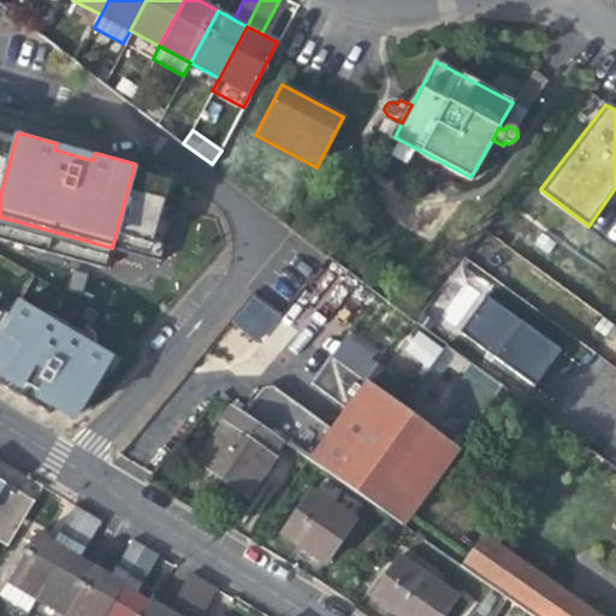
[(0,240),(106,268),(112,248),(0,217),(0,195),(16,138),(0,134),(0,240)]
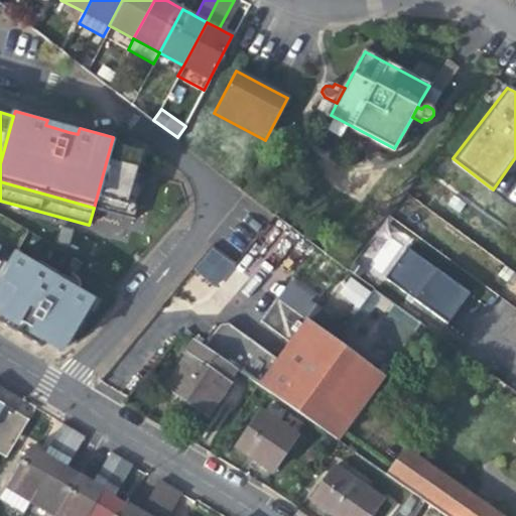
[(111,144),(94,208),(134,219),(146,174),(137,171),(142,152),(111,144)]
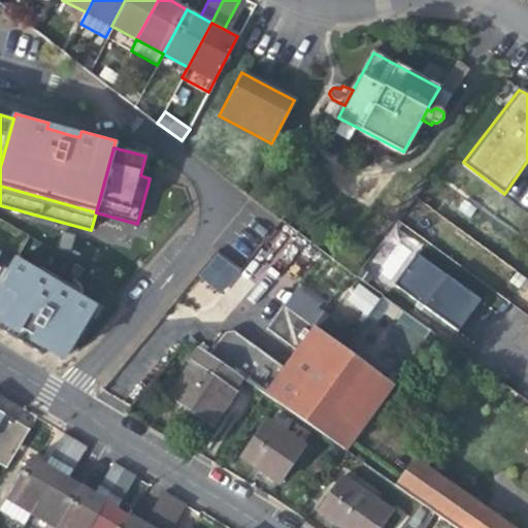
[(218,252),(198,274),(221,294),(240,271),(218,252)]
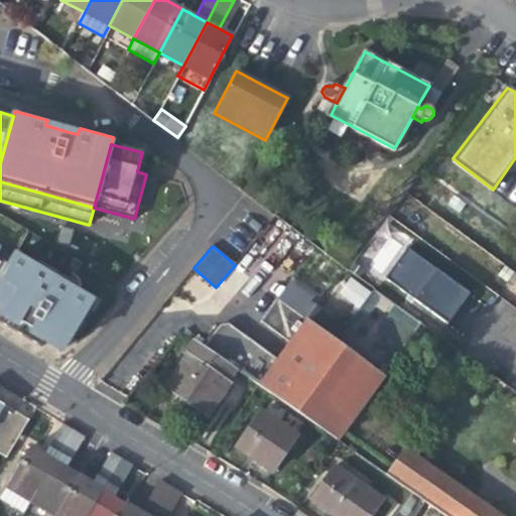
[(469,292),(407,247),(385,276),(446,323),(469,292)]
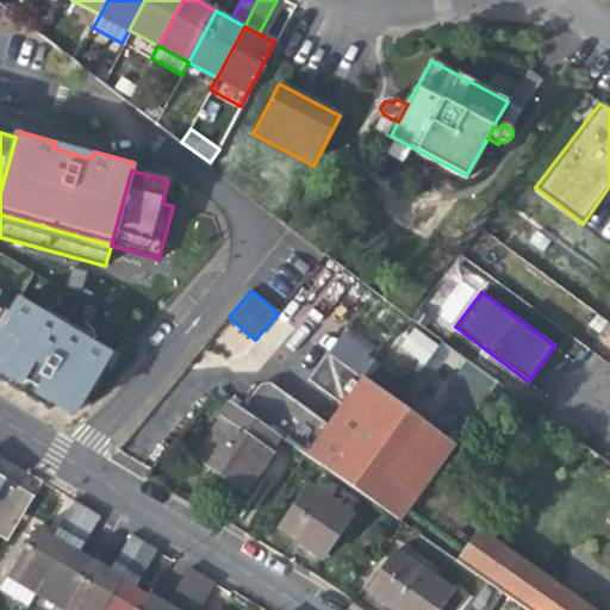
[(10,313),(0,330),(0,367),(2,369),(0,374),(0,380),(48,410),(55,399),(75,412),(81,403),(101,367),(109,356),(86,343),(43,317),(17,302),(10,313)]
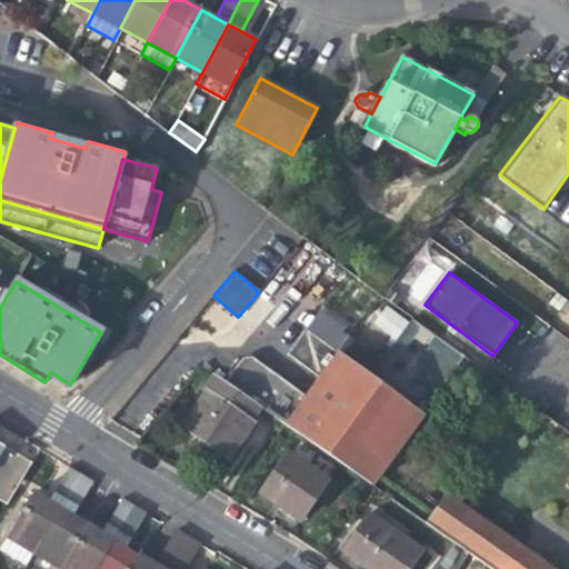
[(43,289),(40,296),(80,320),(83,313),(43,289)]
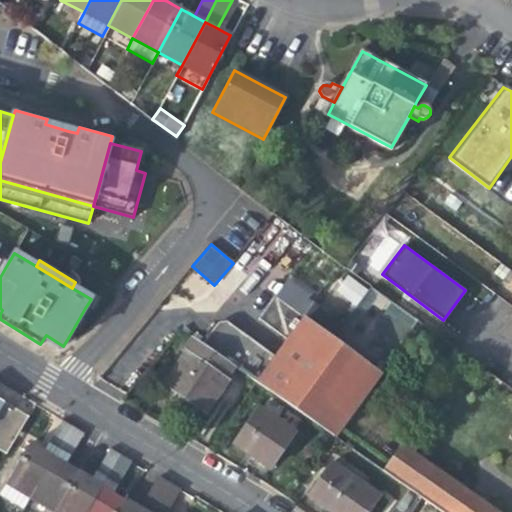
[(347,274),(334,292),(355,308),(368,290),(347,274)]
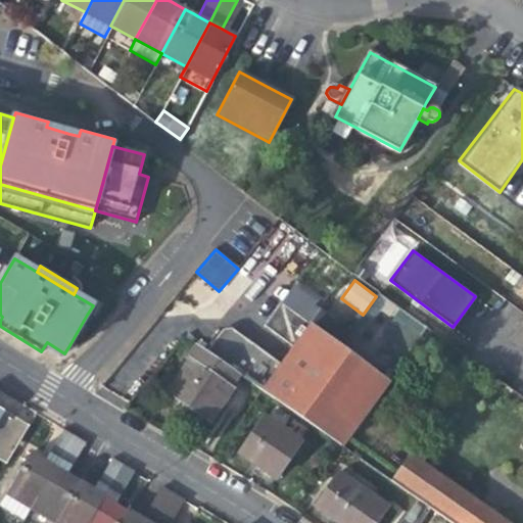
[(306,321),(322,301),(295,282),(281,301),(306,321)]
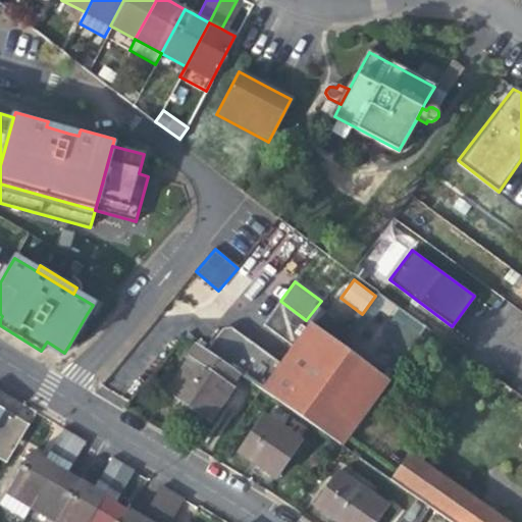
[(286,335),(300,316),(278,300),(264,319),(286,335)]
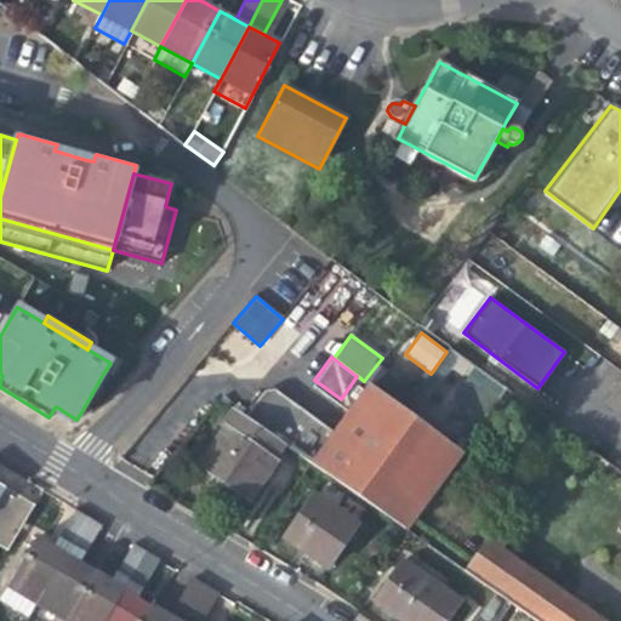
[(483,416),(505,392),(476,366),(454,392),(483,416)]
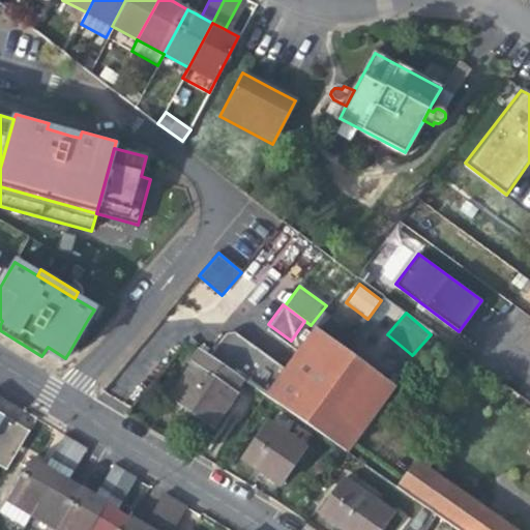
[(95,323),(88,319),(70,350),(78,353),(95,323)]
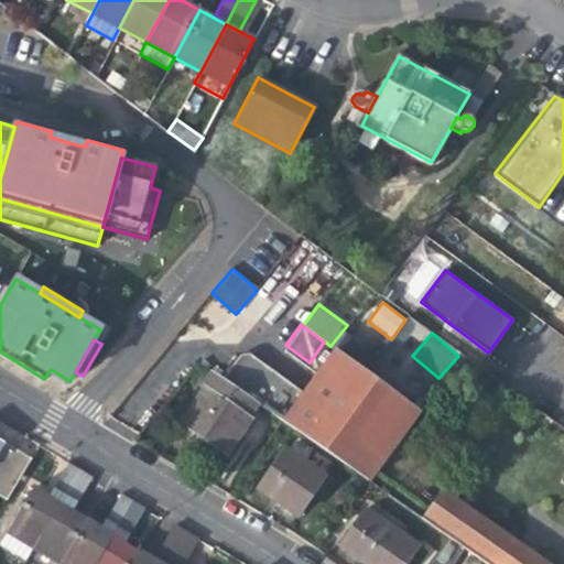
[(324,342),(310,362),(294,383),(273,413),(367,480),(368,481),(420,410),(366,371),(324,342)]
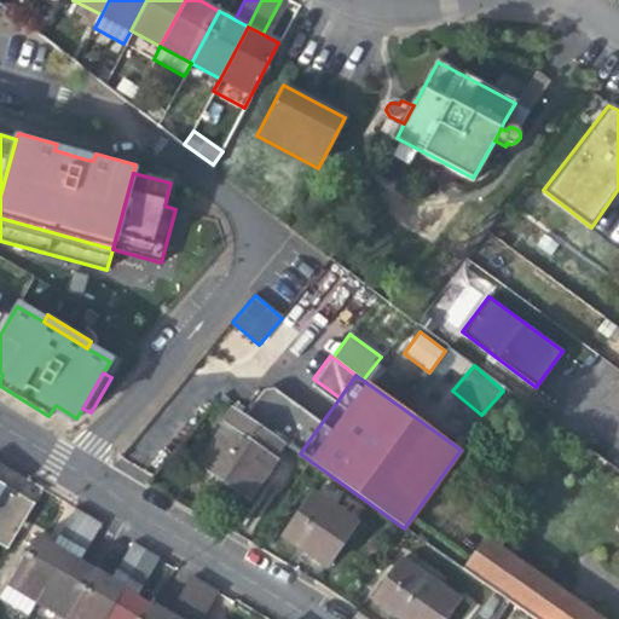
[(618,381),(605,400),(618,411),(618,381)]
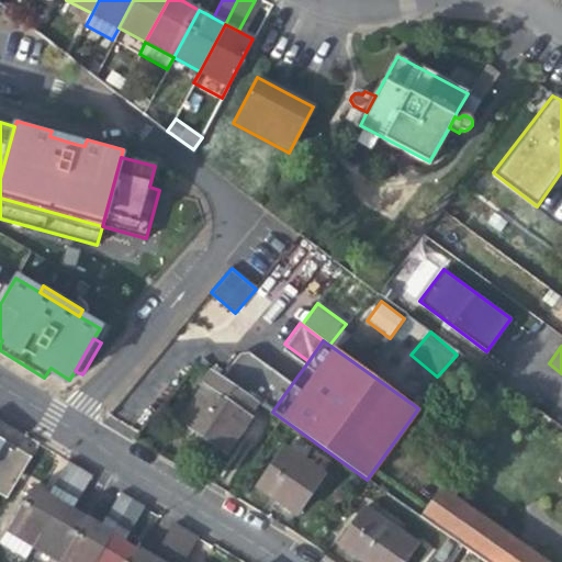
[(236,352),(221,375),(248,395),(270,366),(246,349),(236,352)]
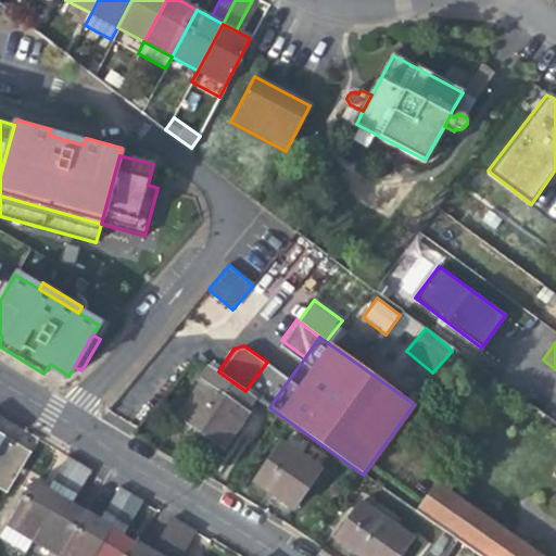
[(269,407),(290,378),(267,362),(245,391),(255,397),(269,407)]
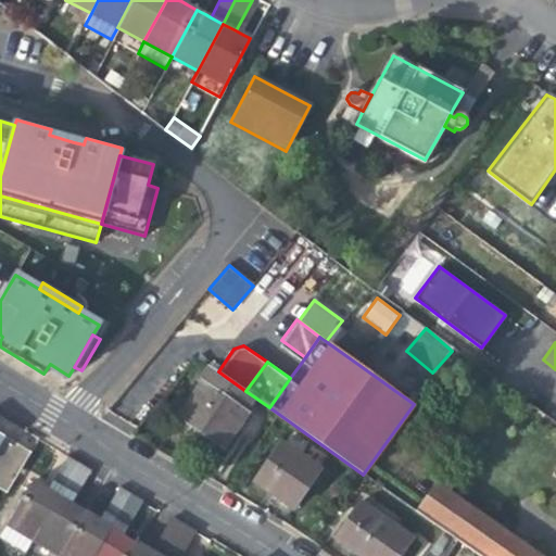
[(198,379),(202,382),(244,413),(255,397),(245,391),(218,371),(209,364),(198,379)]
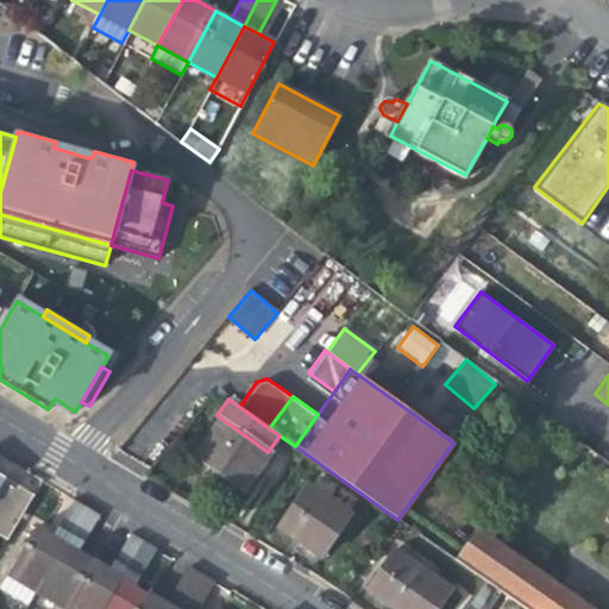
[(270,454),(268,452),(221,419),(194,456),(221,475),(244,491),(270,454)]
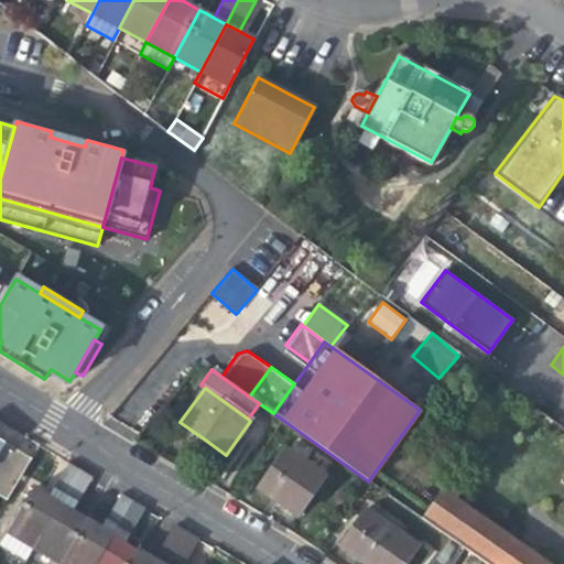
[(535,408),(530,403),(525,410),(531,414),(535,408)]
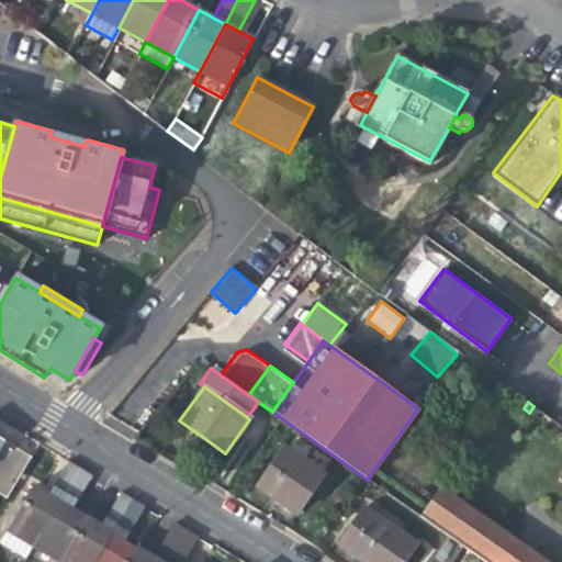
[(6,442),(0,450),(0,494),(8,499),(33,458),(17,449),(6,442)]
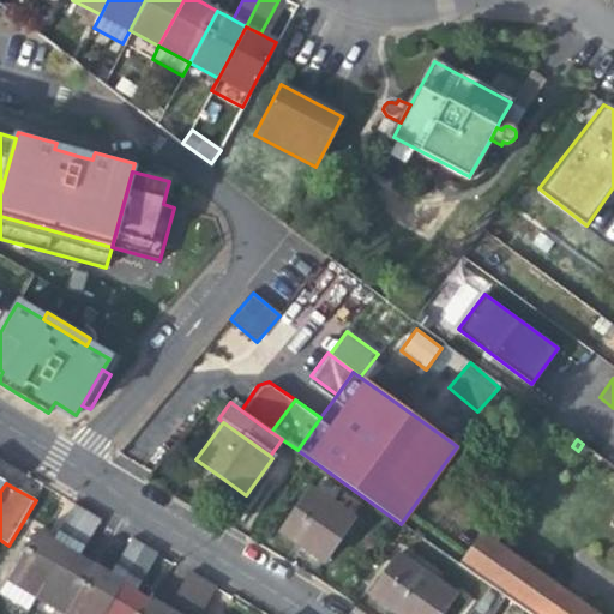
[(301,546),(321,560),(353,516),(312,487),(281,531),(301,546)]
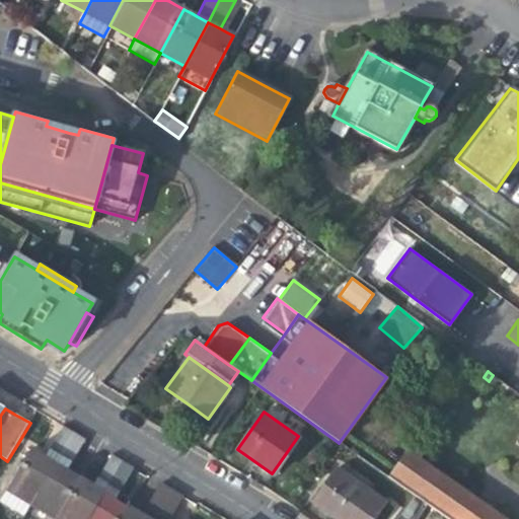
[(45,458),(56,465),(74,435),(63,429),(45,458)]
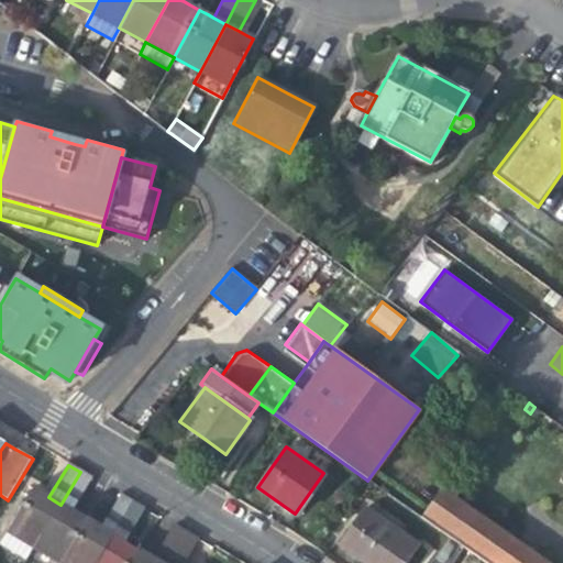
[(80,472),(61,505),(73,511),(92,479),(80,472)]
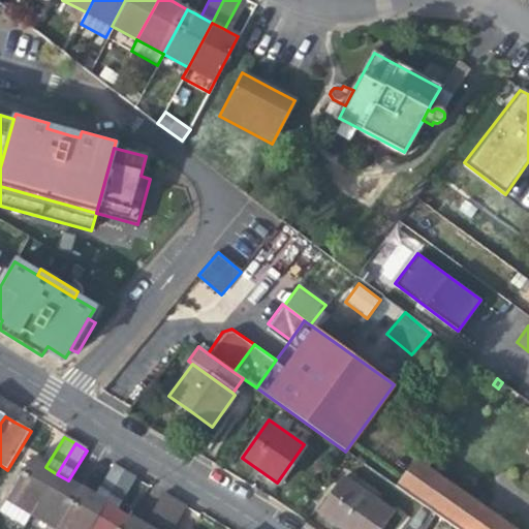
[(32,517),(57,474),(45,467),(40,464),(33,460),(7,502),(32,517)]
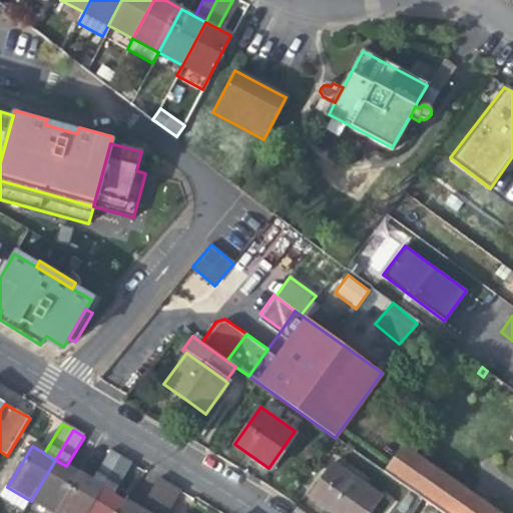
[(426,500),(443,512),(498,512),(403,447),(385,472),(426,500)]
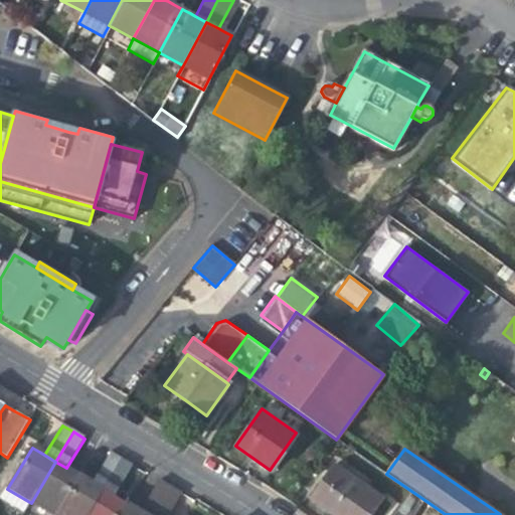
[(94,484),(104,490),(121,460),(111,454),(94,484)]
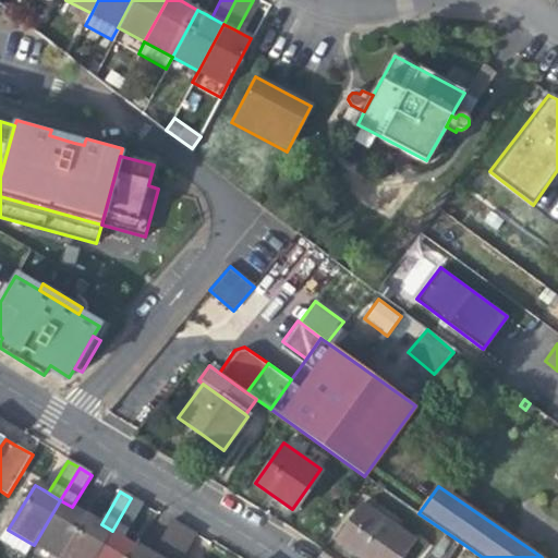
[(131,498),(112,531),(124,538),(144,506),(131,498)]
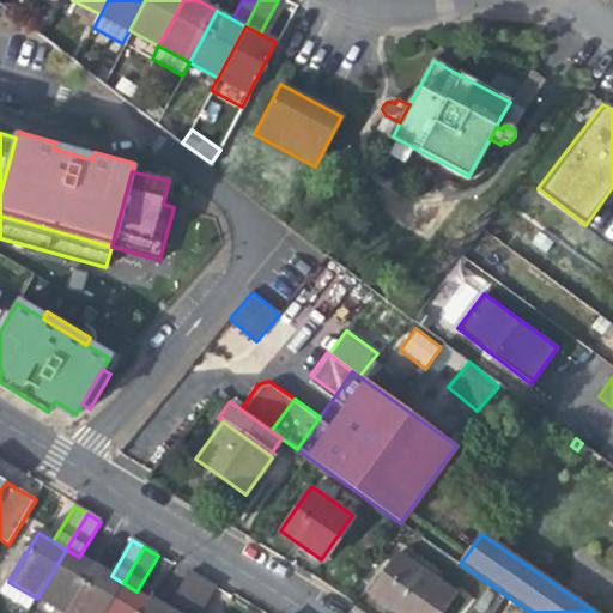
[(86,562),(79,557),(66,550),(37,599),(61,612),(66,612),(95,566),(86,562)]
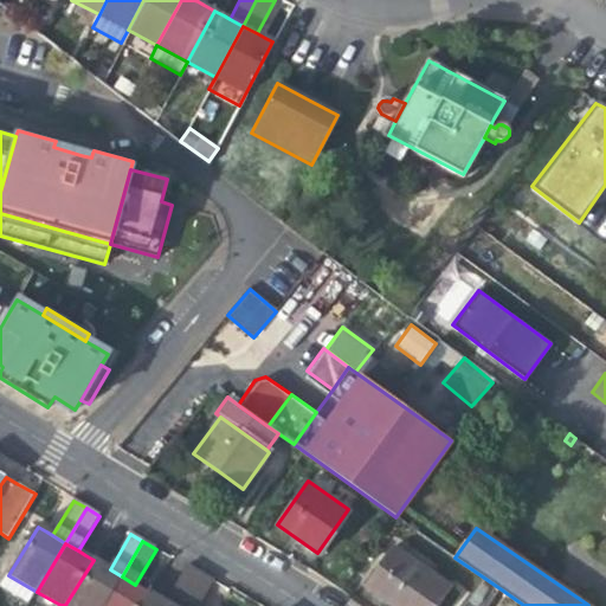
[(395,605),(432,605),(447,585),(393,547),(367,585),(395,605)]
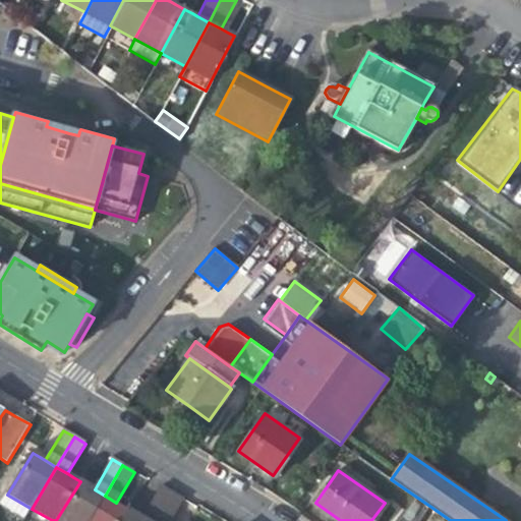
[(89,520),(105,496),(95,489),(90,486),(80,481),(56,520),(89,520)]
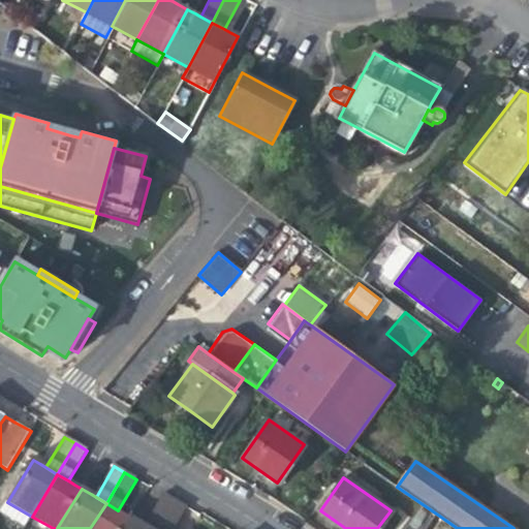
[(146,526),(150,528),(159,528),(175,502),(163,496),(146,526)]
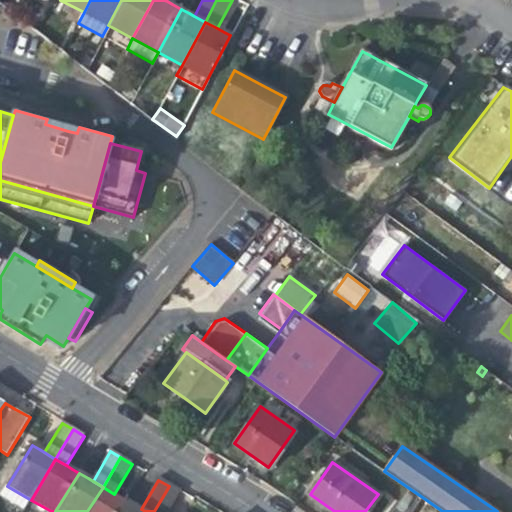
[(169,486),(154,511),(170,511),(181,494),(169,486)]
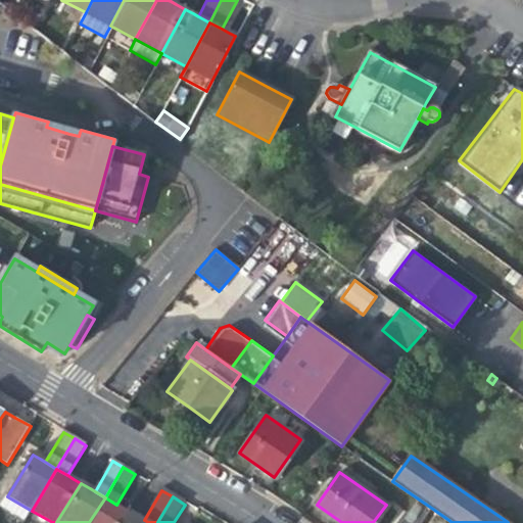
[(116,505),(105,497),(89,522),(124,522),(130,512),(124,509),(116,505)]
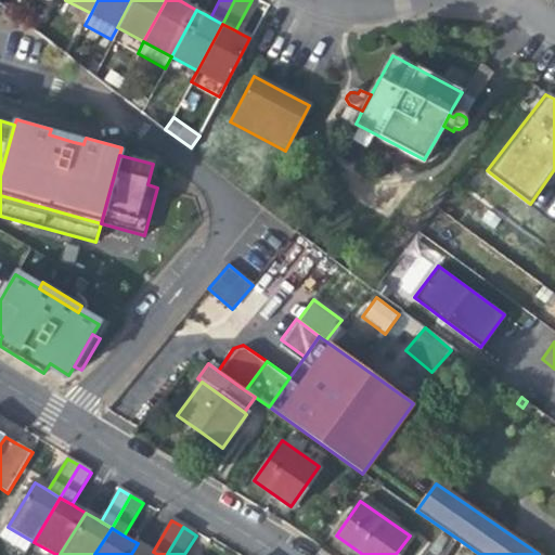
[(157,554),(153,552),(146,549),(138,543),(131,554),(157,554)]
